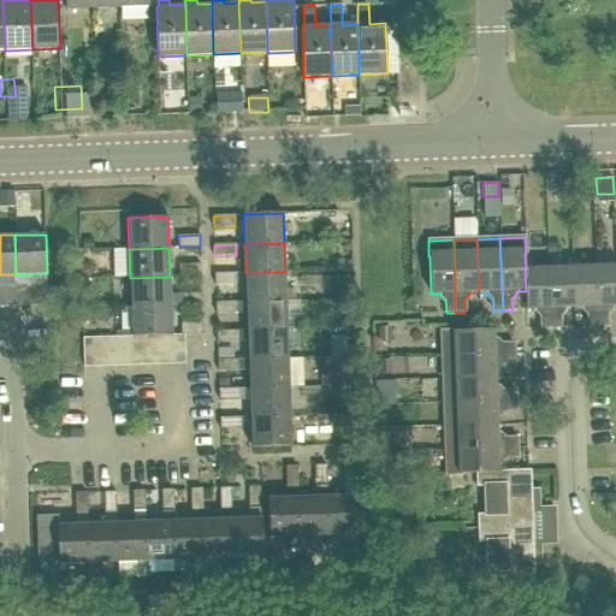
[(179,276),(201,274),(201,265),(179,265),(179,276)]
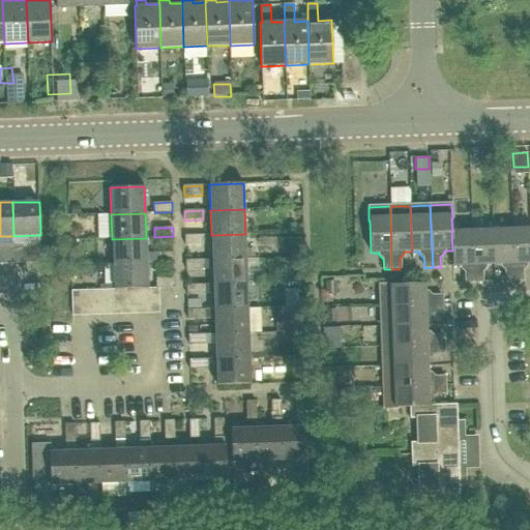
[(529,263),(529,228),(512,229),(514,281),(523,281),(522,270),(526,266),(526,264),(529,263)]
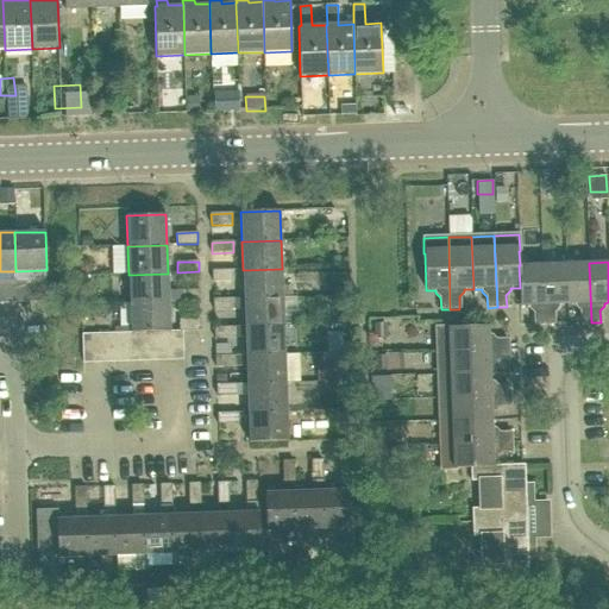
[(582,322),(591,322),(589,263),(565,264),(566,305),(576,305),(576,307),(581,312),(582,322)]
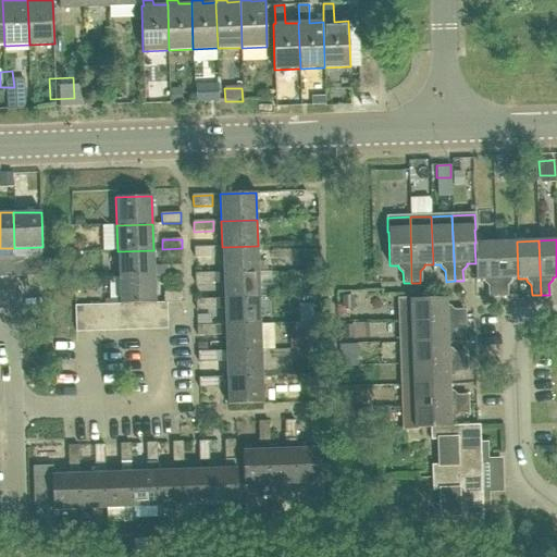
[(510,279),(518,279),(517,242),(496,243),(497,297),(506,296),(506,285),(510,281),(510,279)]
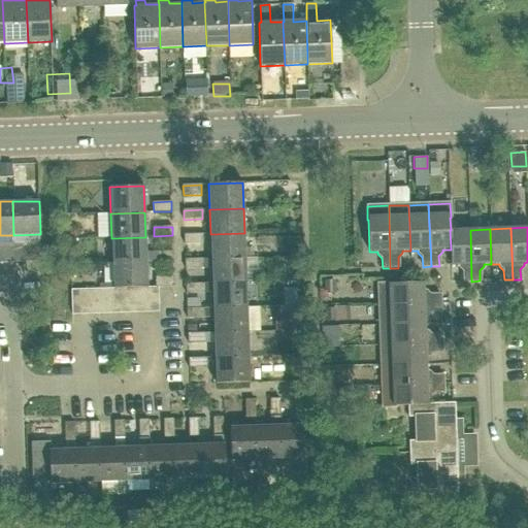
[(463,282),(471,282),(470,230),(451,230),(450,230),(451,250),(450,250),(451,265),(458,265),(458,267),(463,271),(463,282)]
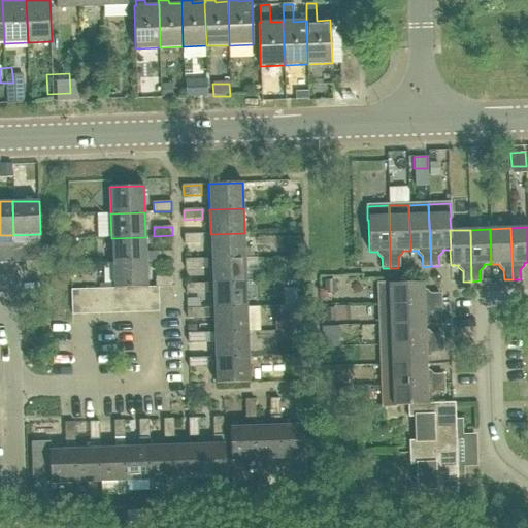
[(211,259),(245,258),(244,233),(210,234),(211,259)]
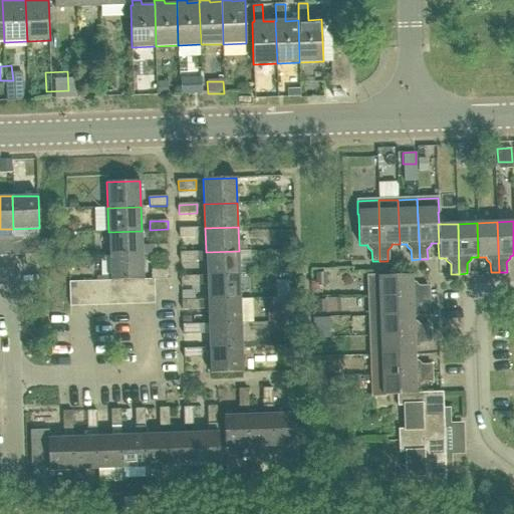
[(180,238),(198,237),(197,228),(179,229),(180,238)]
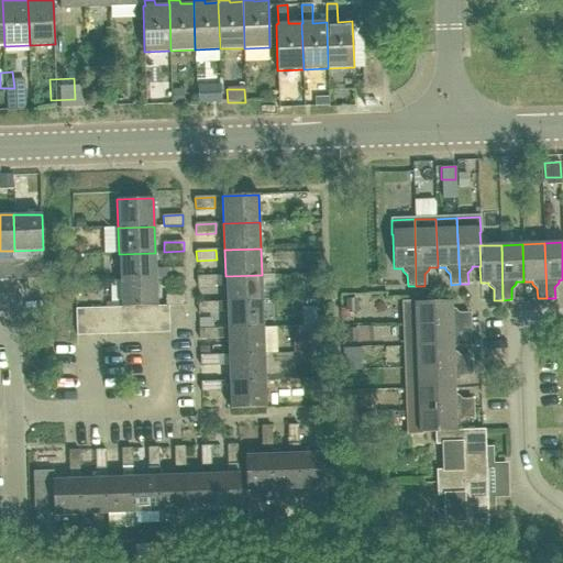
[(120,280),(156,279),(155,253),(119,254),(120,280)]
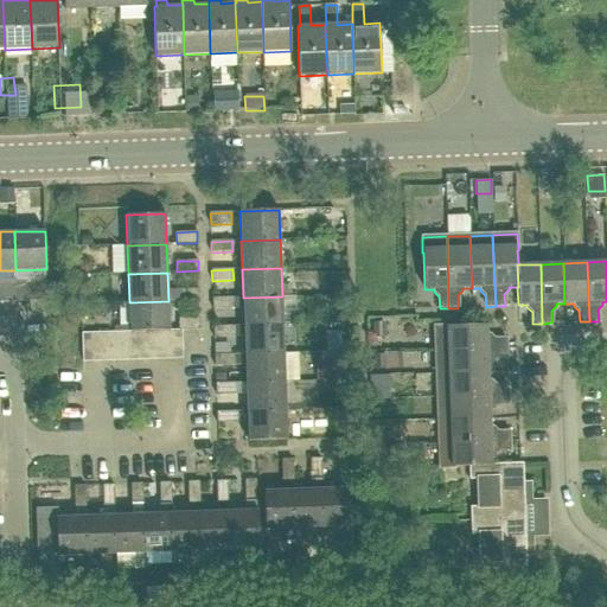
[(17,302),(27,301),(26,280),(16,280),(17,302)]
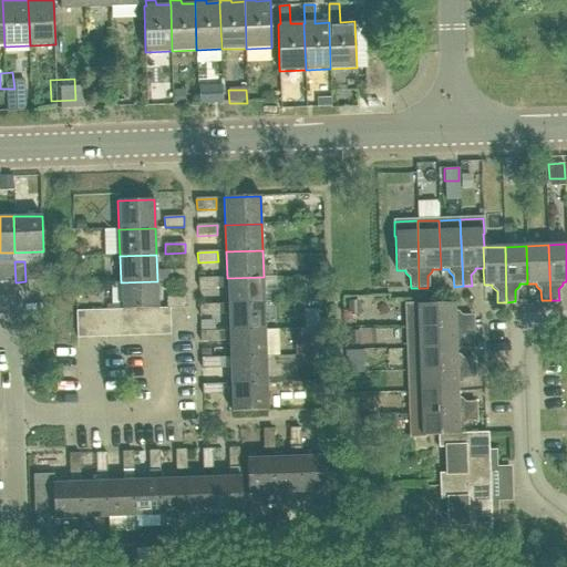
[(166,281),(186,280),(185,270),(166,270),(166,281)]
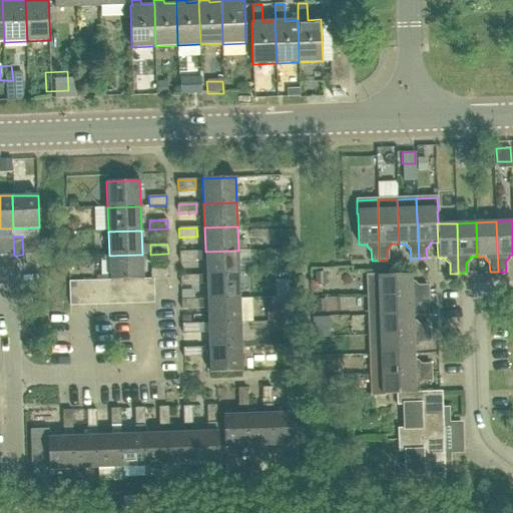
[(206,276),(238,275),(238,250),(205,251),(206,276)]
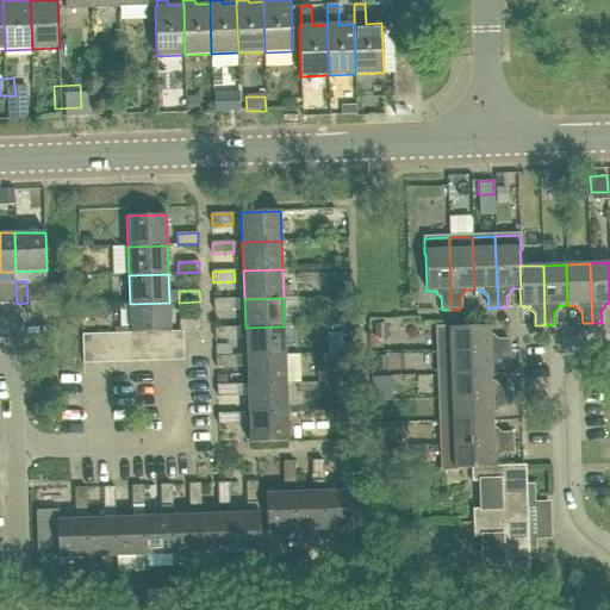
[(235,310),(235,299),(213,300),(215,311),(235,310)]
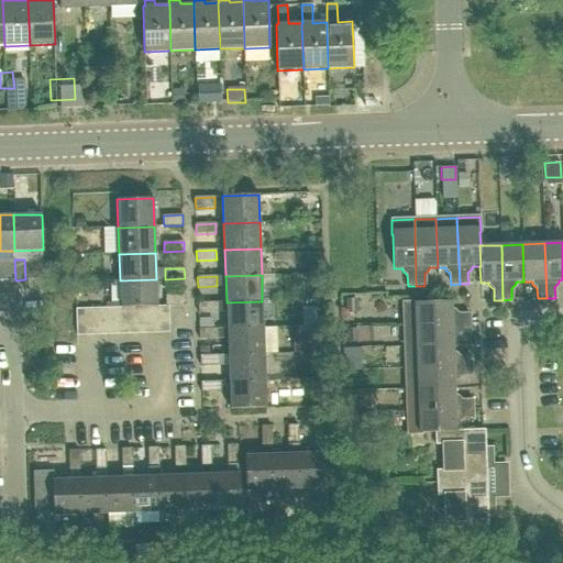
[(157,307),(157,306),(156,279),(120,280),(121,307),(121,308),(128,308),(141,307),(154,307),(157,307)]
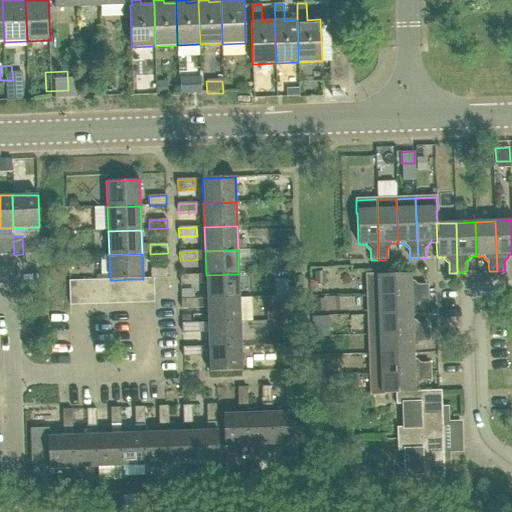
[(151,278),(152,278),(169,277),(168,268),(150,269),(151,278)]
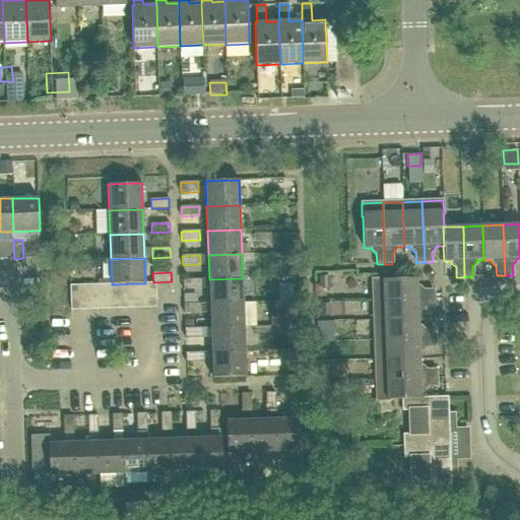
[(209,304),(243,303),(242,278),(209,279),(201,279),(201,289),(209,288),(209,304)]
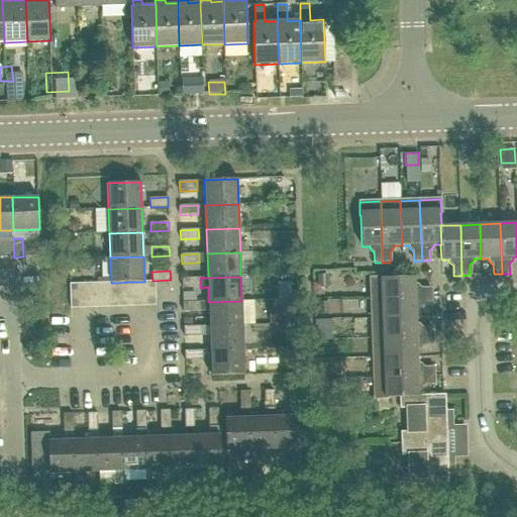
[(370,299),(431,296),(430,288),(420,289),(416,285),(414,285),(414,277),(383,278),(380,278),(369,278),(370,299)]
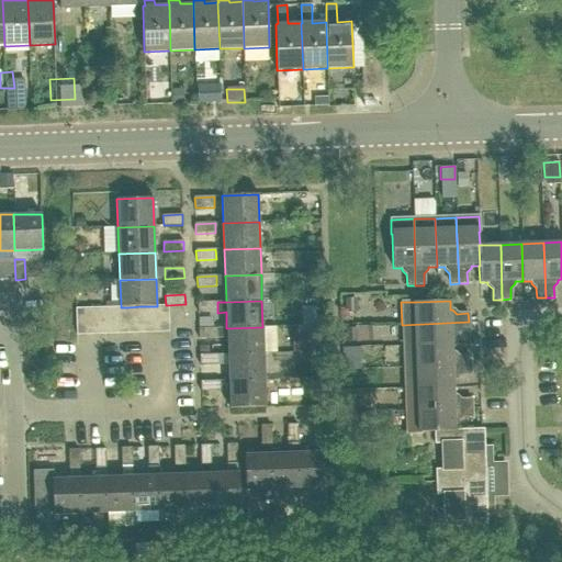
[(217,313),(217,302),(198,303),(198,313),(217,313)]
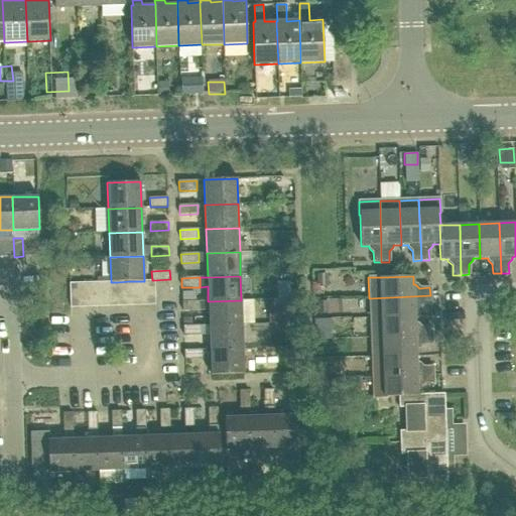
[(141,281),(142,304),(154,304),(153,280),(152,280),(144,280),(144,281),(141,281)]
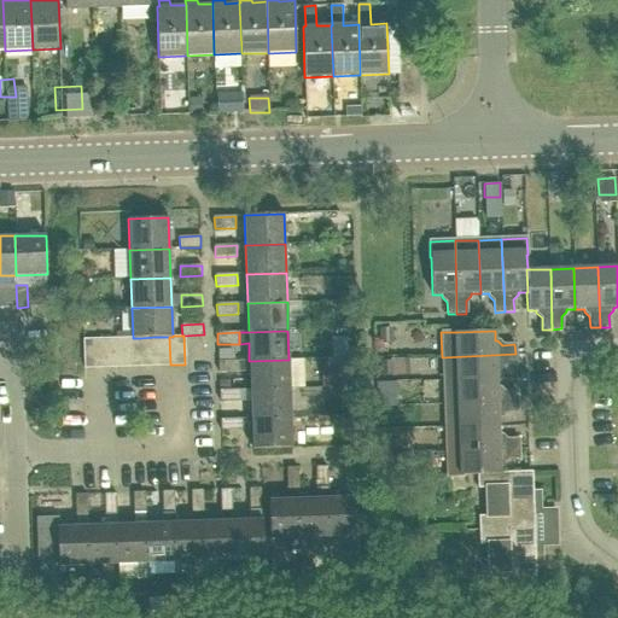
[(141,366),(140,338),(133,338),(133,337),(126,338),(127,367),(141,366)]
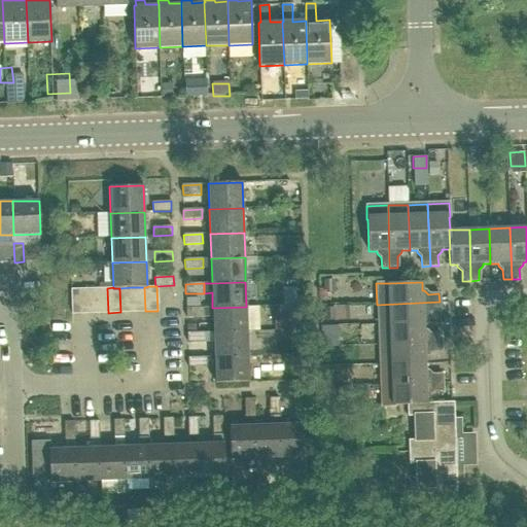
[(120,312),(133,312),(132,287),(119,288),(120,312)]
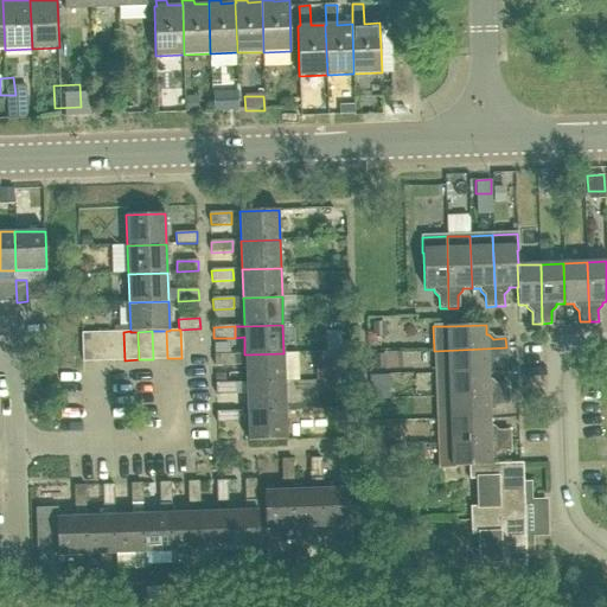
[(153,359),(167,358),(166,331),(152,331),(153,359)]
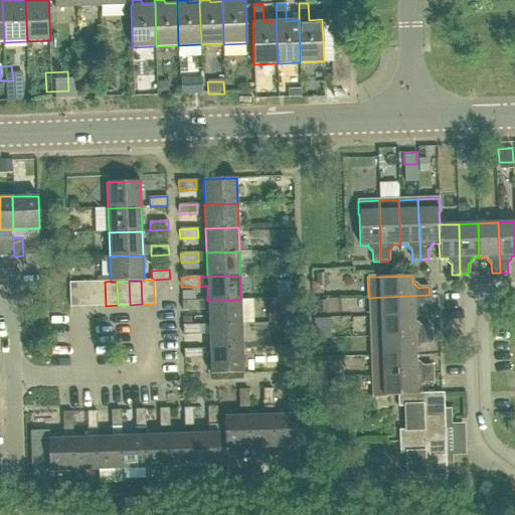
[(69,307),(81,306),(80,282),(68,283),(69,307)]
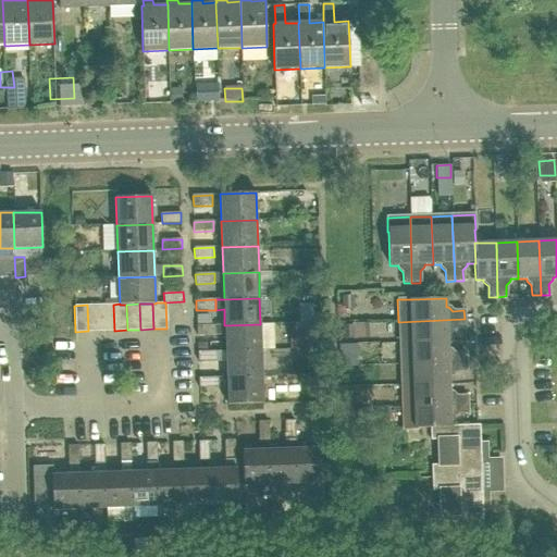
[(88,331),(101,331),(100,305),(87,305),(88,331)]
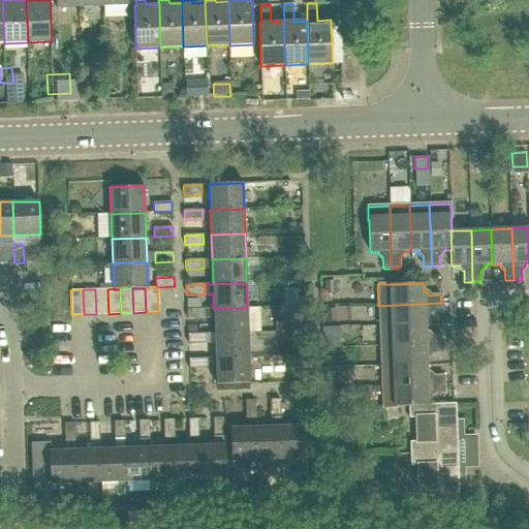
[(96,314),(109,314),(107,289),(95,289),(96,314)]
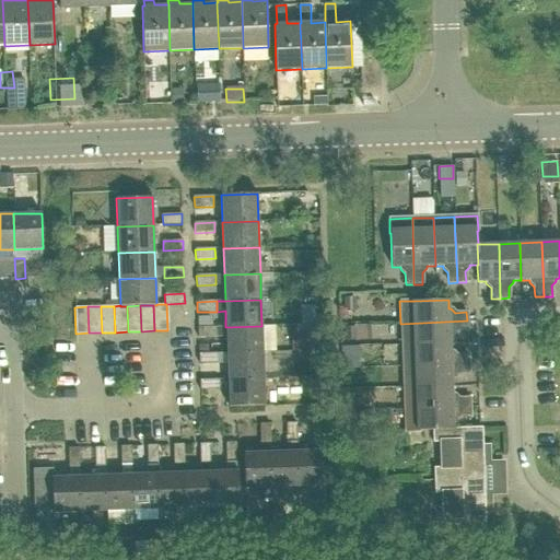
[(401,346),(450,343),(450,335),(452,335),(456,330),(467,329),(467,321),(400,324),(401,346)]
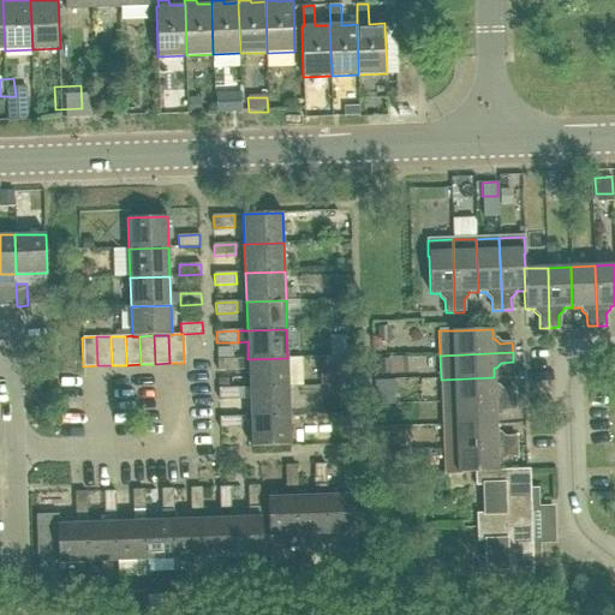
[(249,388),(288,387),(287,358),(248,359),(218,360),(218,371),(249,370),(249,388)]
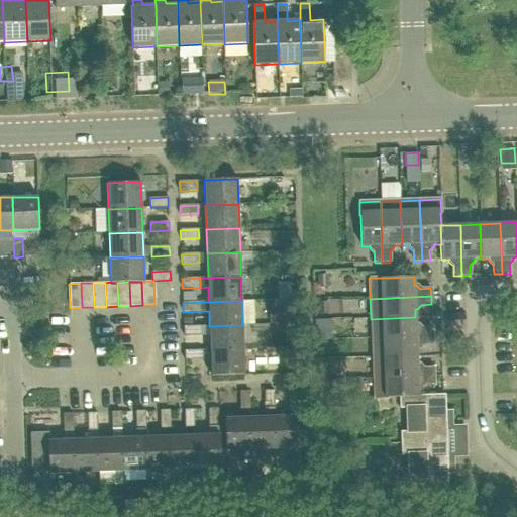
[(372,338),(432,336),(432,328),(422,328),(418,324),(416,324),(415,317),(371,319),(372,338)]
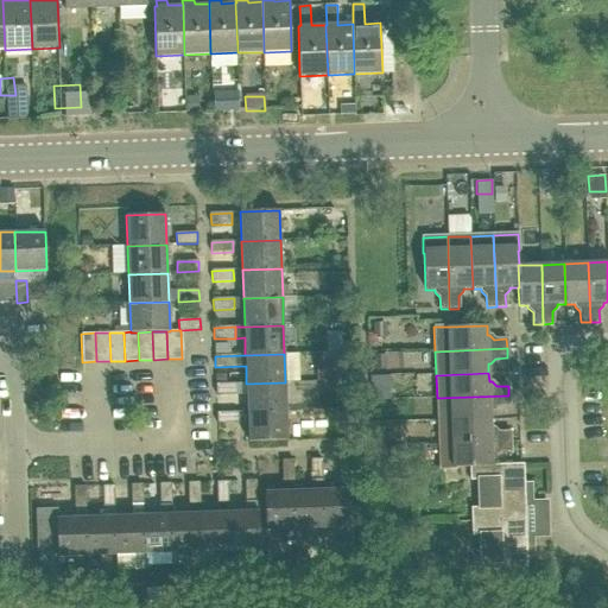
[(247,412),(286,411),(285,382),(246,384),(247,412)]
